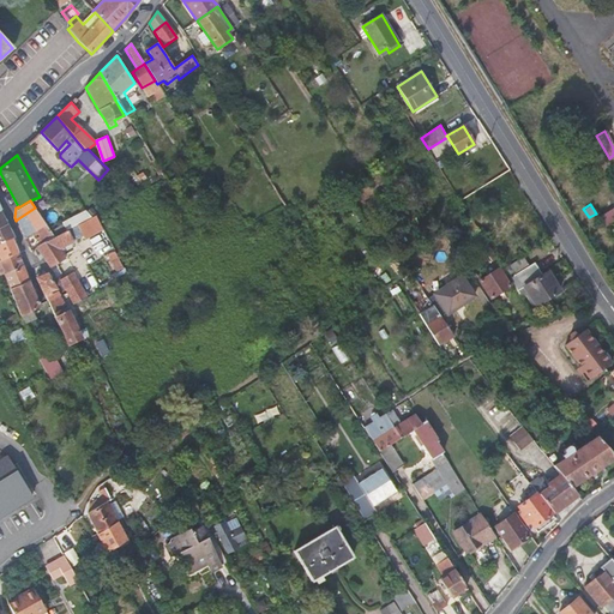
[(613,205),(600,216),(606,224),(613,218),(613,205)]
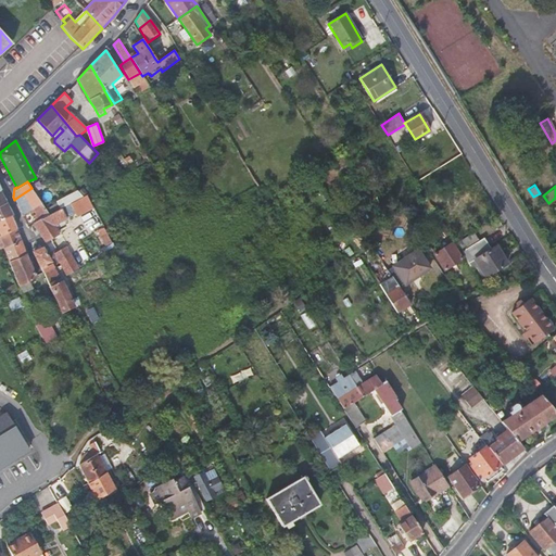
[(32,188),(15,199),(20,205),(36,194),(32,188)]
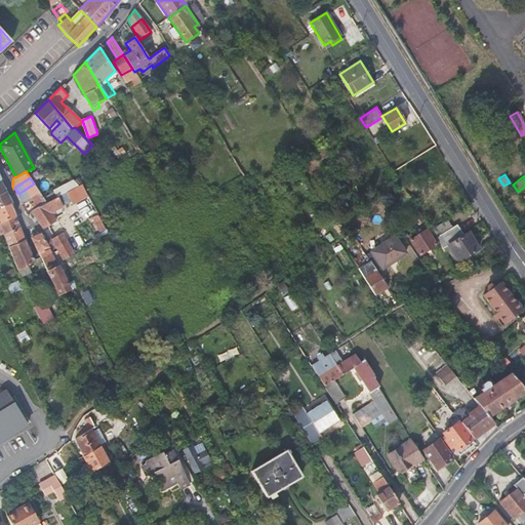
[(34,184),(18,194),(22,202),(27,198),(38,191),(34,184)]
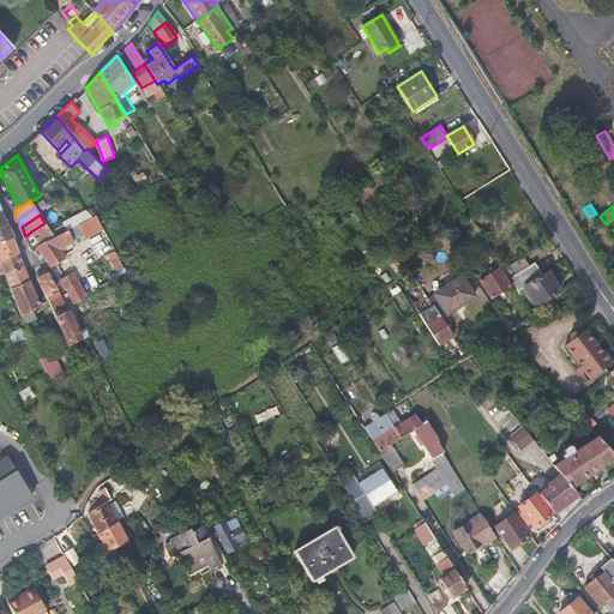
[(98,215),(78,223),(85,239),(104,229),(98,215)]
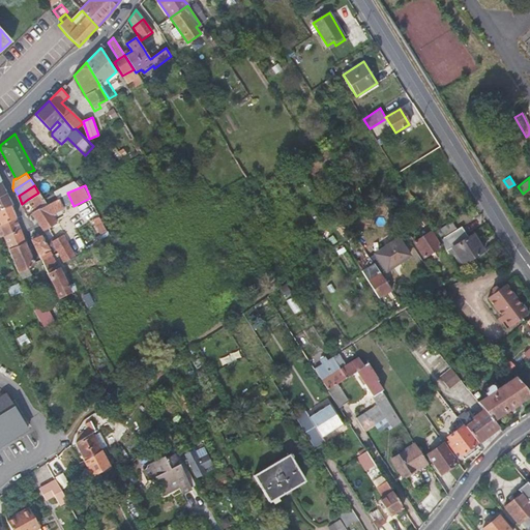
[(424,226),(429,223),(409,190),(404,194),(424,226)]
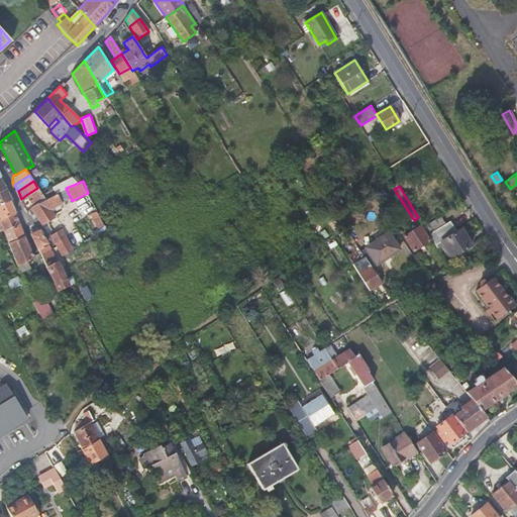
[(0,206),(10,201),(12,200),(8,193),(6,188),(0,191),(0,206)]
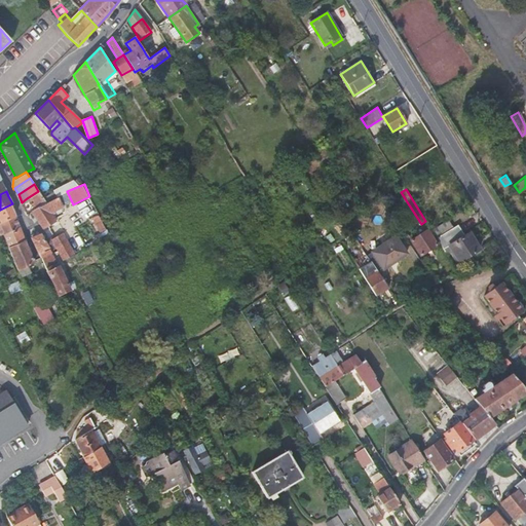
[(38,191),(27,198),(29,202),(32,200),(37,208),(46,203),(38,191)]
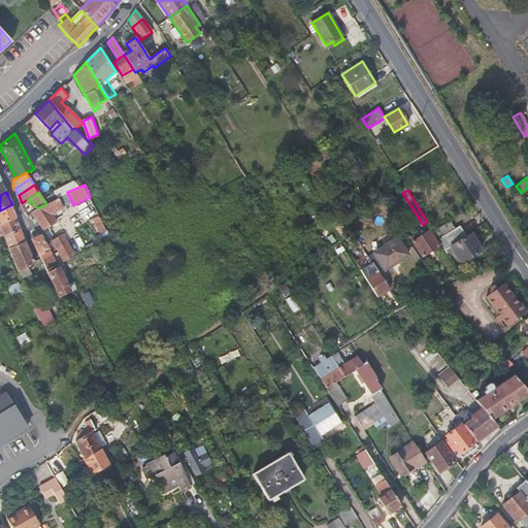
[(62,207),(58,198),(46,204),(37,208),(31,211),(32,213),(43,230),(56,223),(51,213),(62,207)]
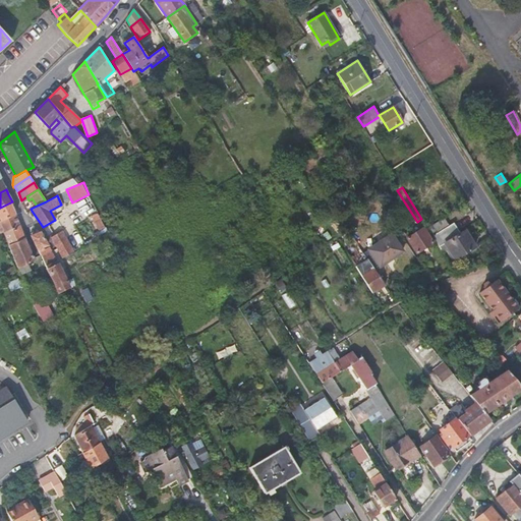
[(29,200),(26,196),(21,200),(20,201),(27,214),(32,211),(31,209),(37,206),(32,198),(29,200)]
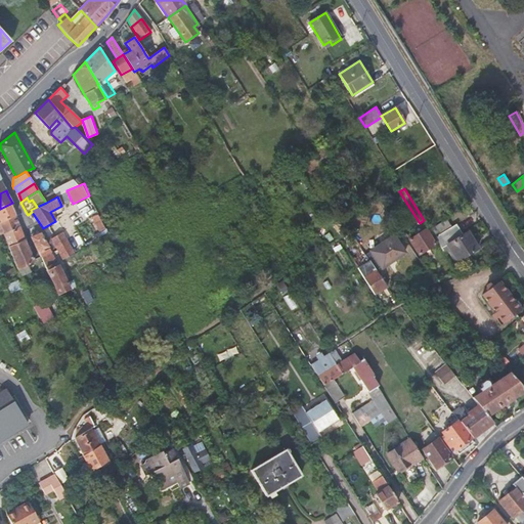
[(10,204),(0,209),(0,222),(15,216),(12,209),(10,204)]
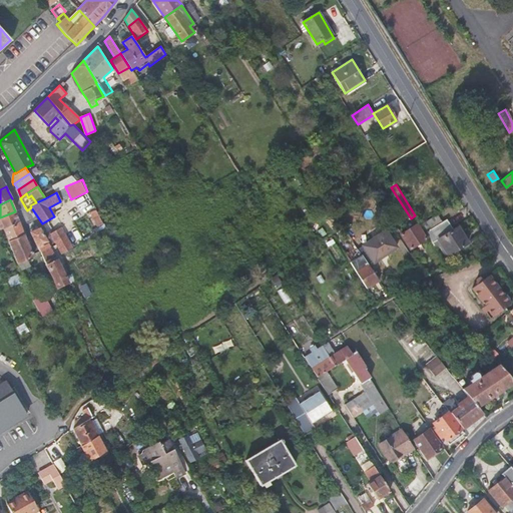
[(15,211),(0,217),(0,229),(3,228),(19,221),(17,216),(15,211)]
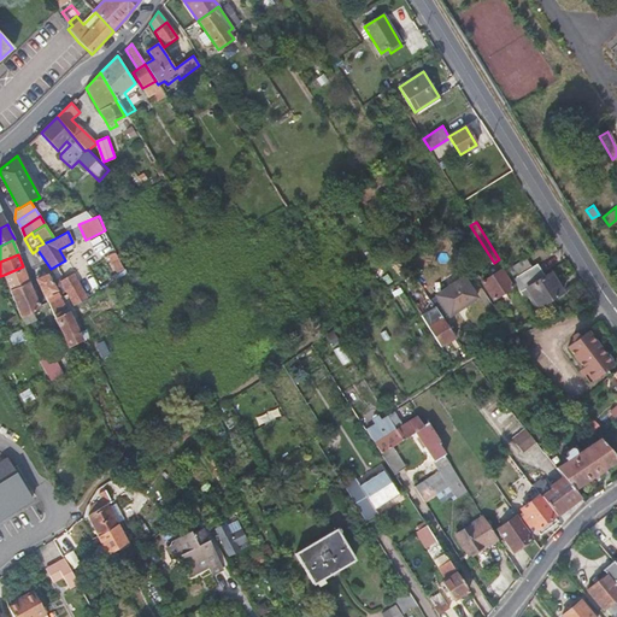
[(526,258),(506,270),(511,278),(532,266),(526,258)]
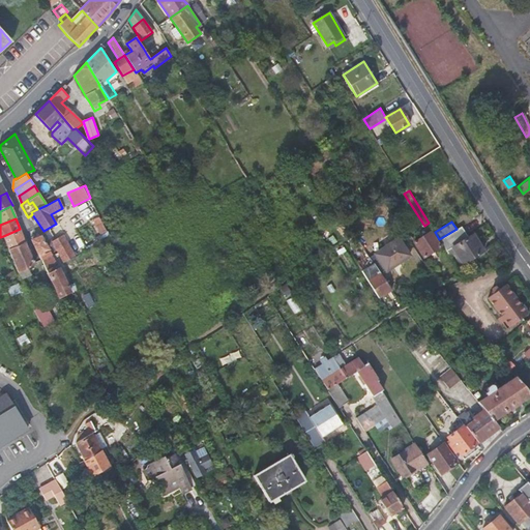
[(468,237),(461,226),(457,229),(439,239),(446,251),(468,237)]
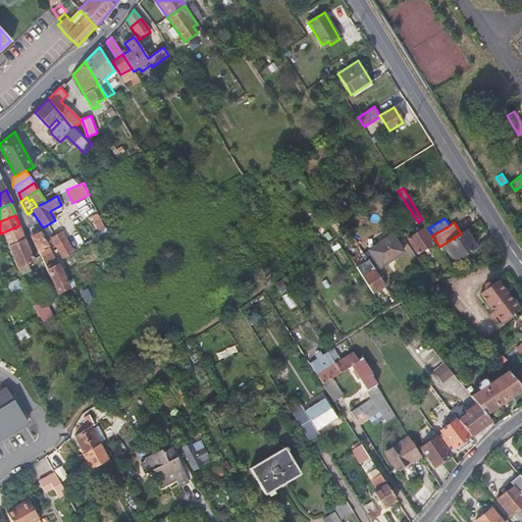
[(19,225),(3,232),(8,245),(24,239),(21,231),(19,225)]
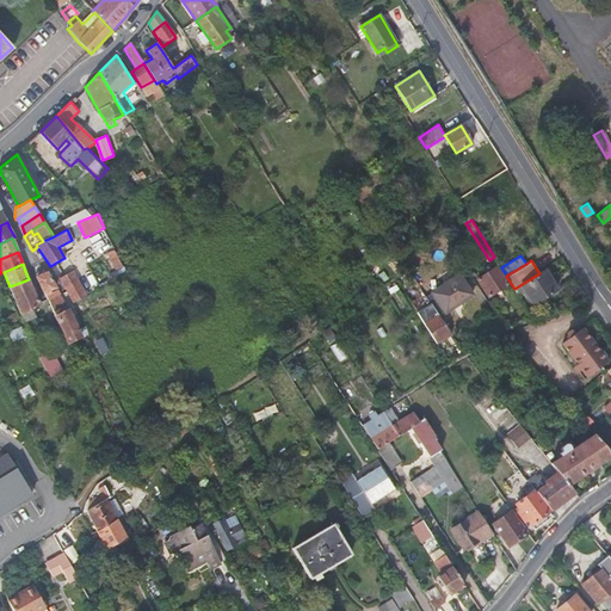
[(69,265),(55,273),(73,302),(87,295),(69,265)]
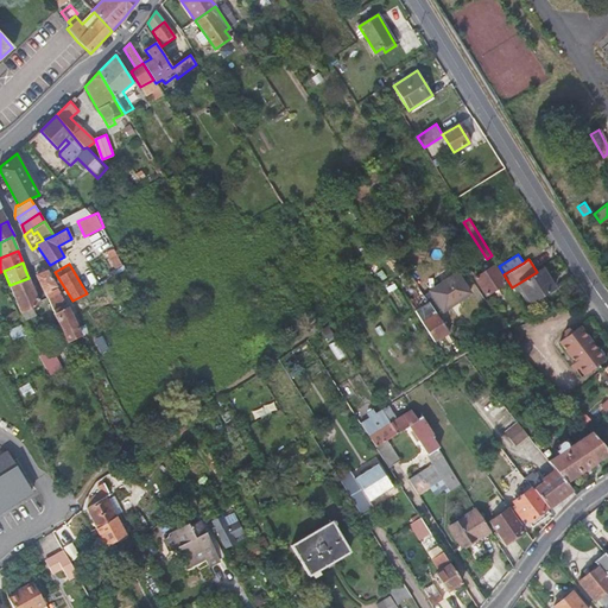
[(501,277),(504,274),(499,266),(495,268),(494,266),(475,278),(486,295),(505,283),(501,277)]
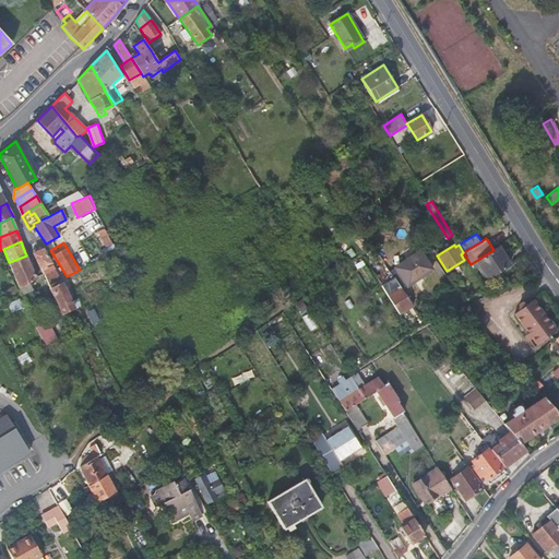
[(510,264),(499,247),(494,250),(471,264),(475,271),(480,268),(487,278),(510,264)]
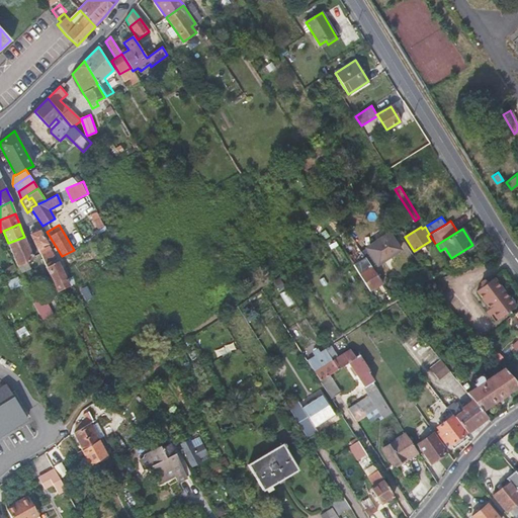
[(42,247),(48,244),(39,231),(30,235),(35,244),(40,254),(49,250),(47,247),(44,249),(42,247)]
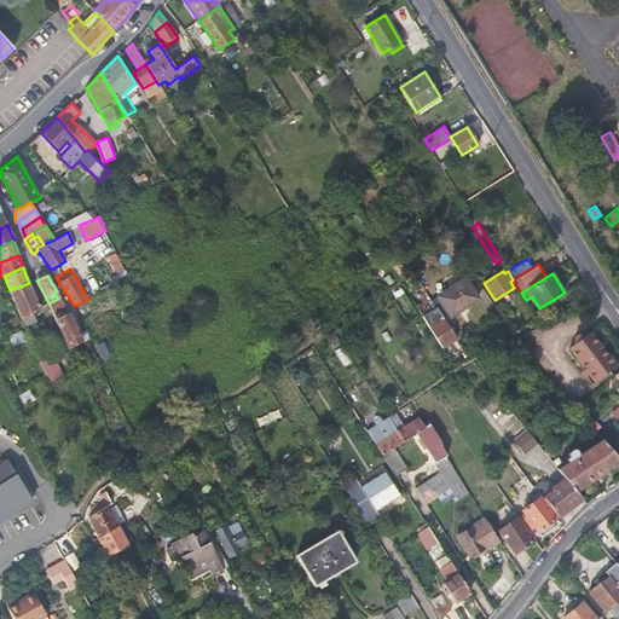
[(464,278),(432,301),(435,307),(444,319),(450,314),(451,317),(479,299),(464,278)]
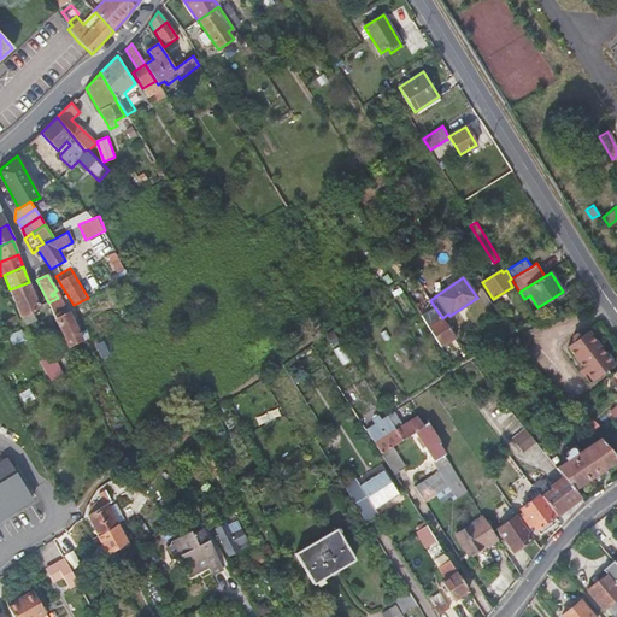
[(29,282),(10,289),(21,317),(22,317),(25,324),(35,319),(31,312),(40,309),(34,293),(29,282)]
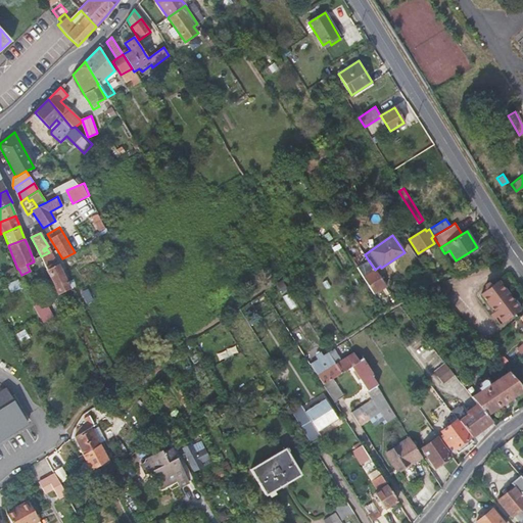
[(49,252),(41,256),(58,294),(68,289),(65,283),(67,282),(58,264),(57,262),(51,251),(49,252)]
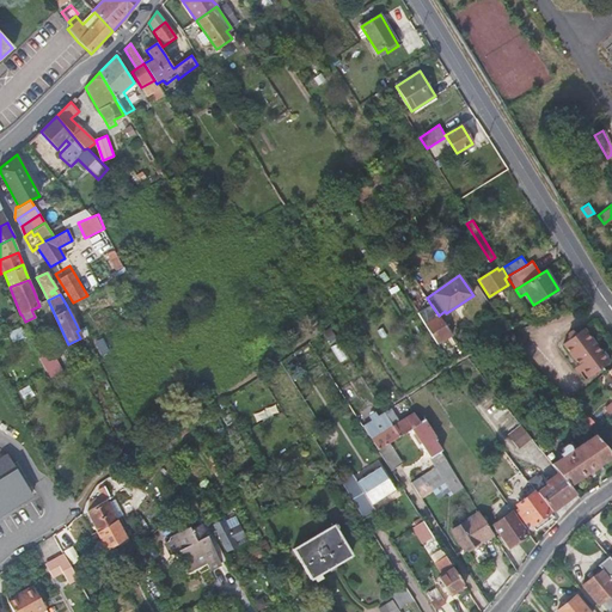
[(427,298),(426,297),(414,305),(418,312),(430,304),(427,298)]
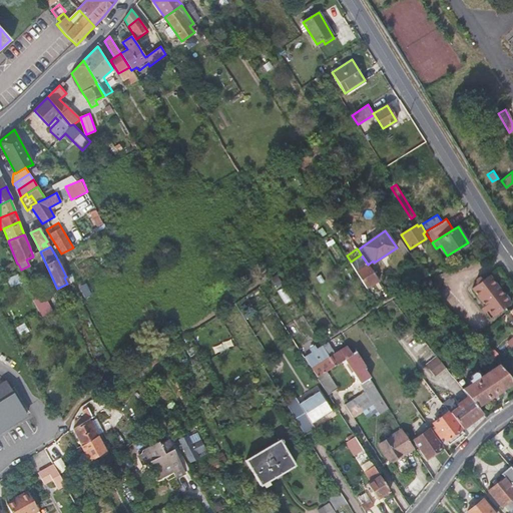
[(361,254),(351,262),(350,262),(367,288),(378,281),(368,265),(361,254)]
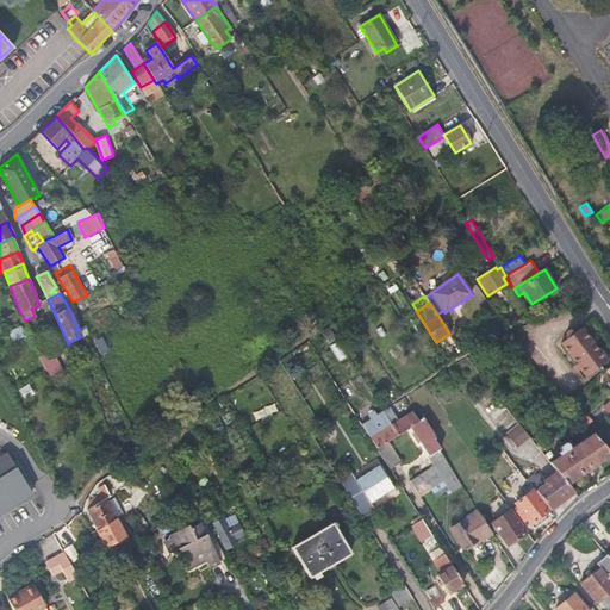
[(0,319),(4,325),(16,319),(7,305),(1,309),(6,317),(0,319)]
